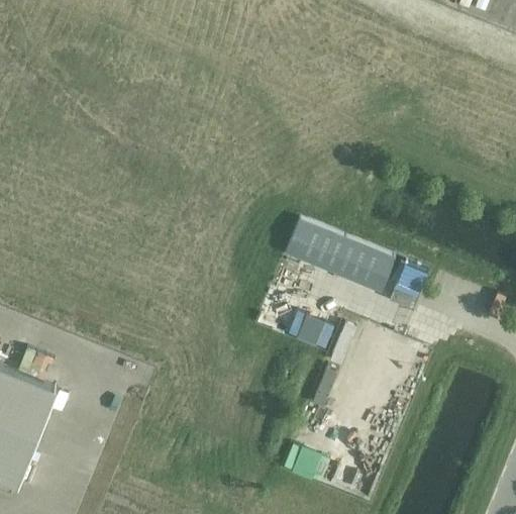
[(300,218),(286,252),(382,293),(396,258),(300,218)]
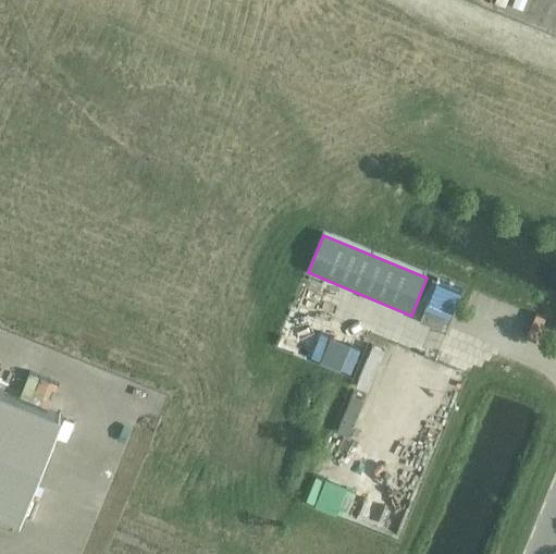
[(424,311),(420,323),(440,332),(445,319),(448,321),(460,292),(436,282),(424,311)]
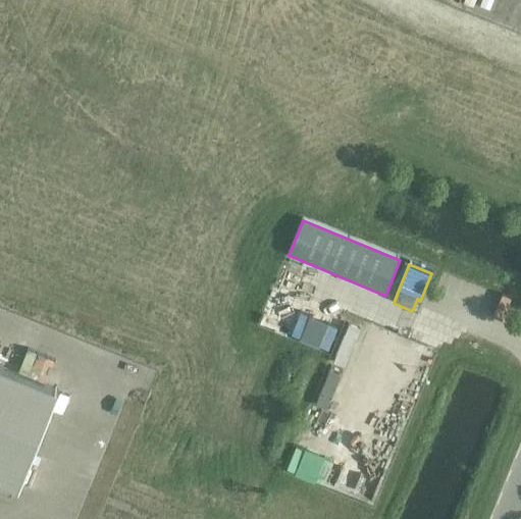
[(300,314),(291,336),(300,341),(309,317),(300,314)]
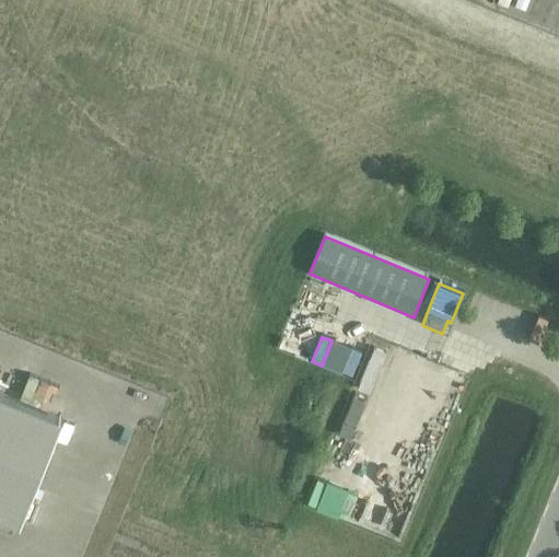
[(352,349),(342,374),(352,378),(362,354),(352,349)]
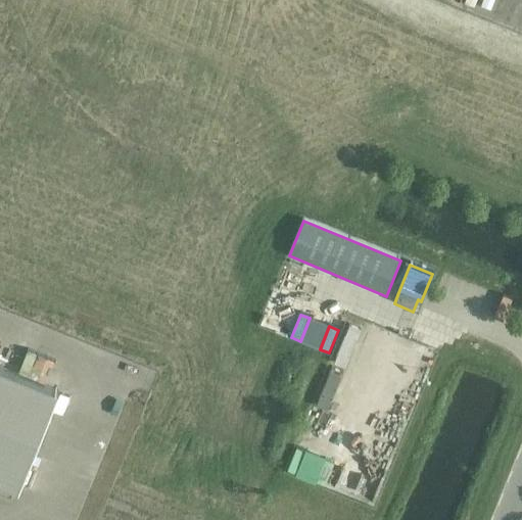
[(348,327),(334,364),(345,368),(360,331),(348,327)]
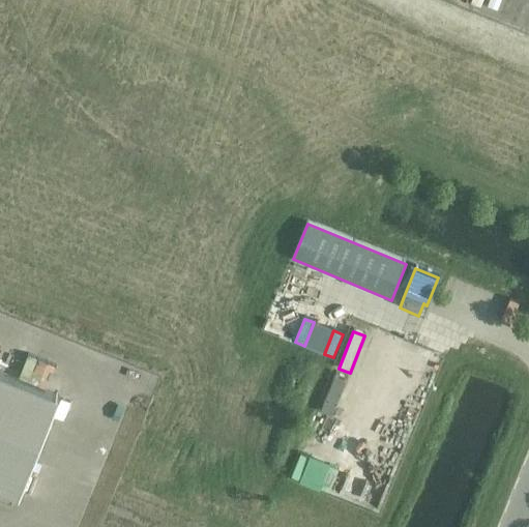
[(335,374),(320,413),(331,417),(347,379),(335,374)]
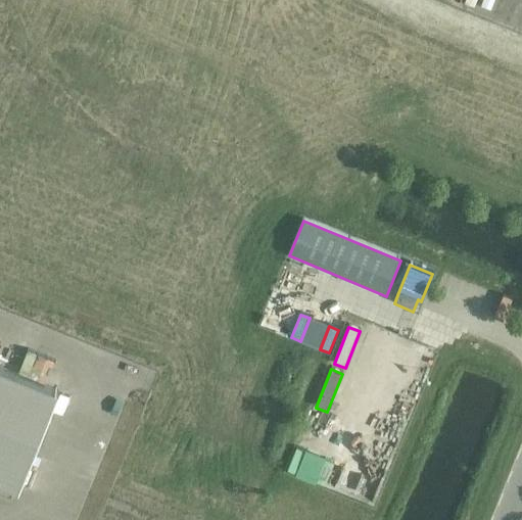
[(18,490),(57,393),(0,370),(0,493),(10,499),(14,489),(18,490)]
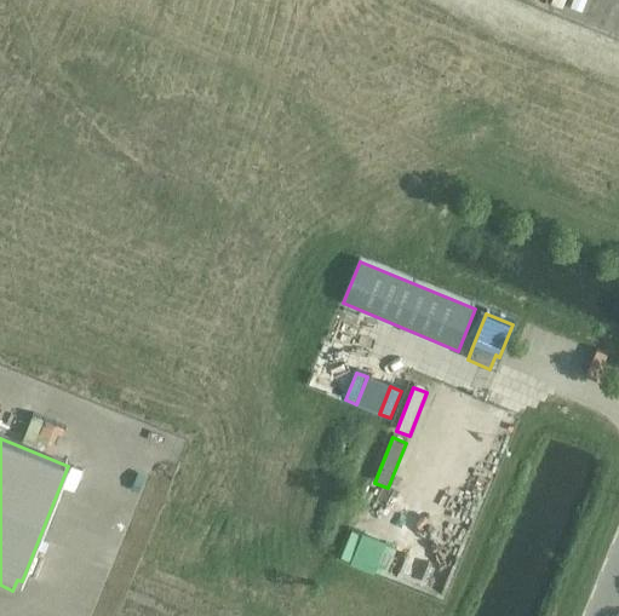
[(351,533),(340,559),(351,564),(362,536),(351,533)]
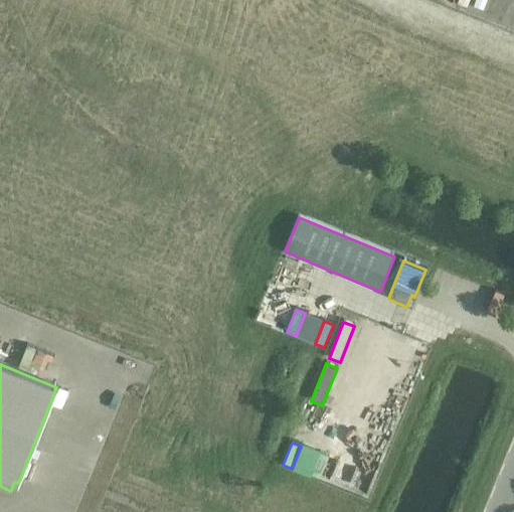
[(320,454),(311,476),(320,480),(329,457),(320,454)]
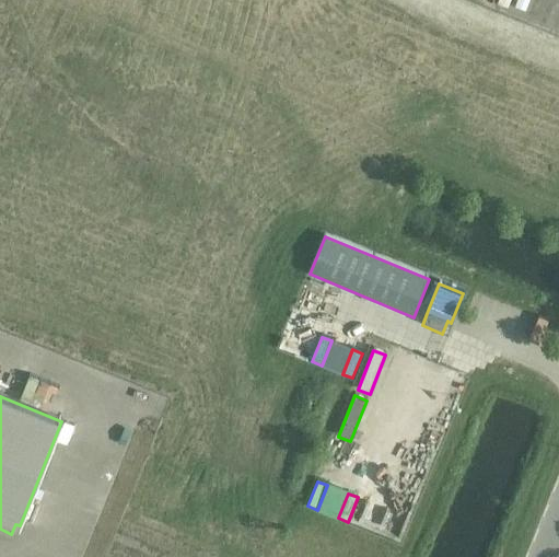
All buildings are outlined.
